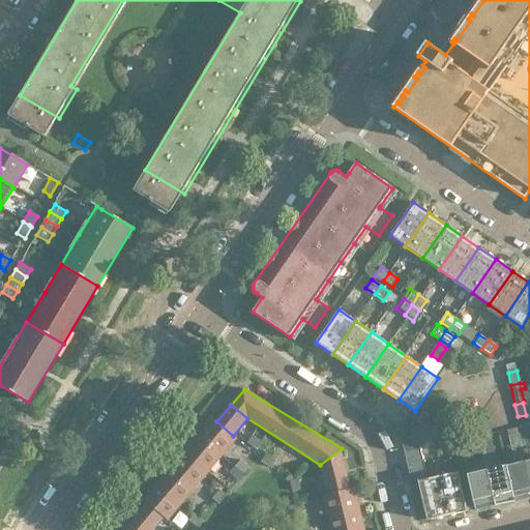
[(416,420),(417,421),(425,427),(432,418),(422,412),(416,420)]
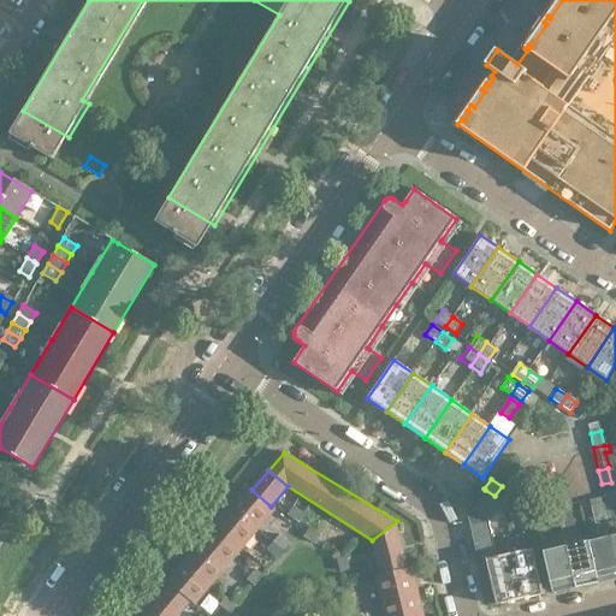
[(502,486),(495,496),(504,503),(511,493),(502,486)]
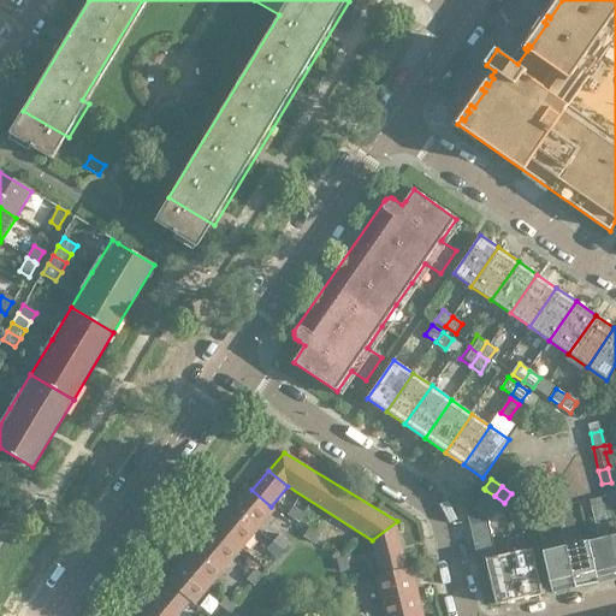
[(246,489),(230,507),(258,531),(274,510),(271,507),(252,490),(249,492),(246,489)]
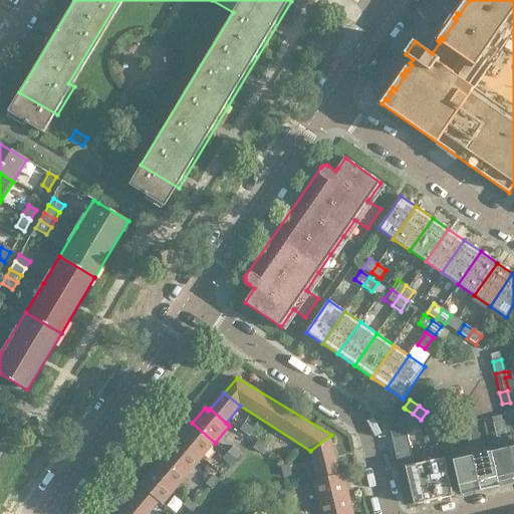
[(401,414),(390,429),(399,469),(405,467),(405,466),(413,465),(401,414)]
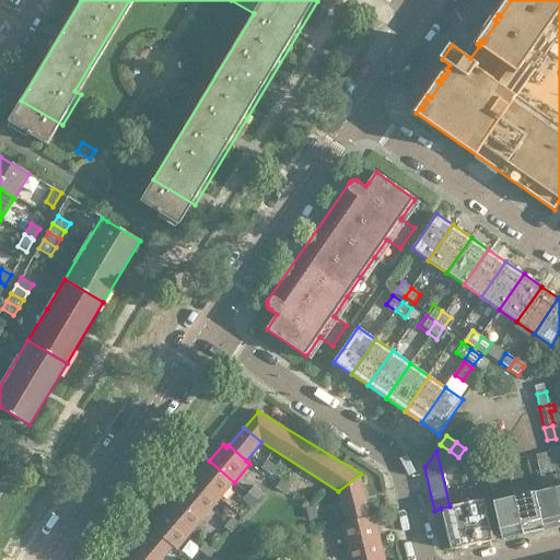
[(265,457),(259,465),(269,471),(275,464),(265,457)]
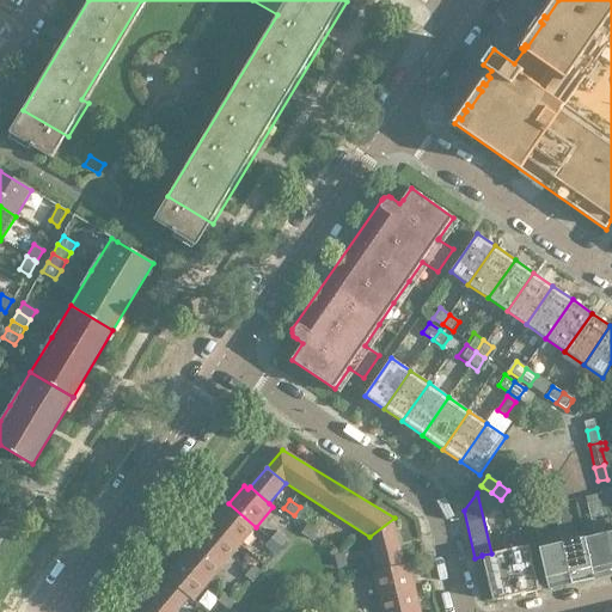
[(589,518),(603,515),(600,509),(599,500),(586,502),(589,518)]
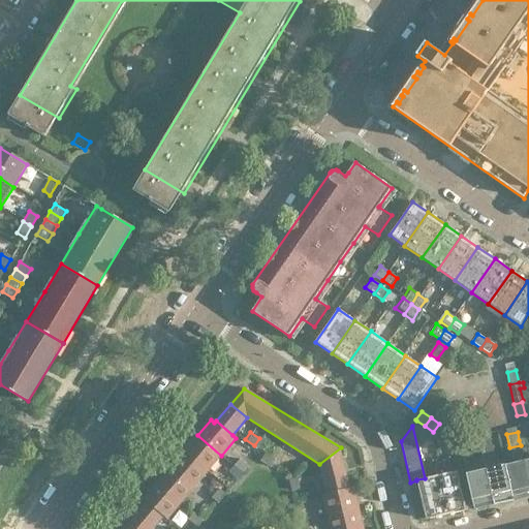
[(197,435),(179,458),(203,478),(221,456),(197,435)]
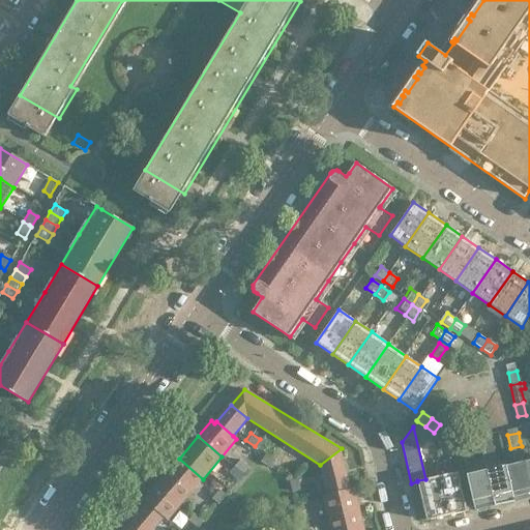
[(479,445),(477,436),(462,439),(464,448),(479,445)]
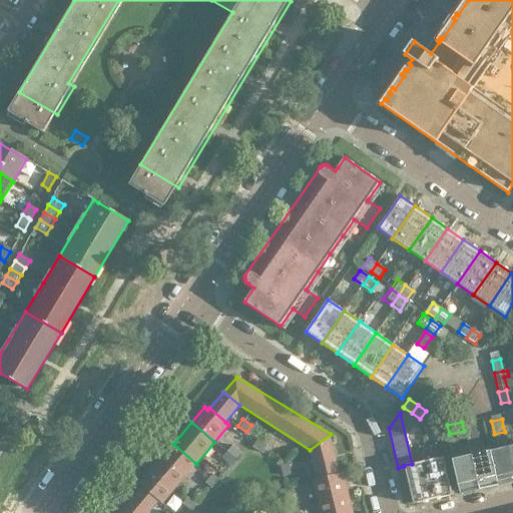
[(475,426),(465,427),(468,440),(477,438),(475,426)]
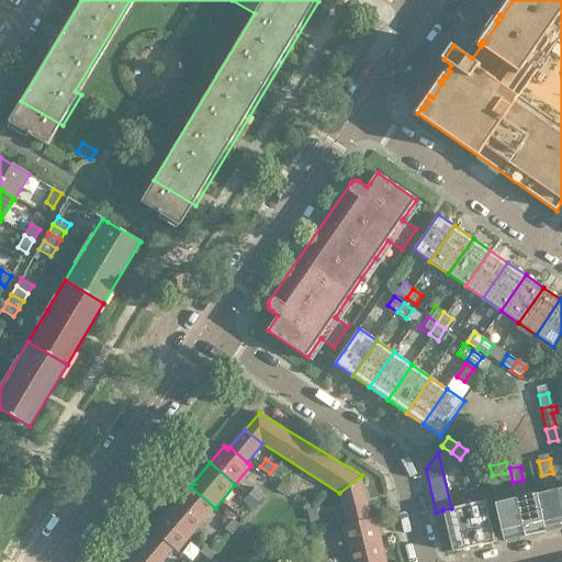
[(559,467),(551,468),(553,473),(554,479),(561,476),(559,467)]
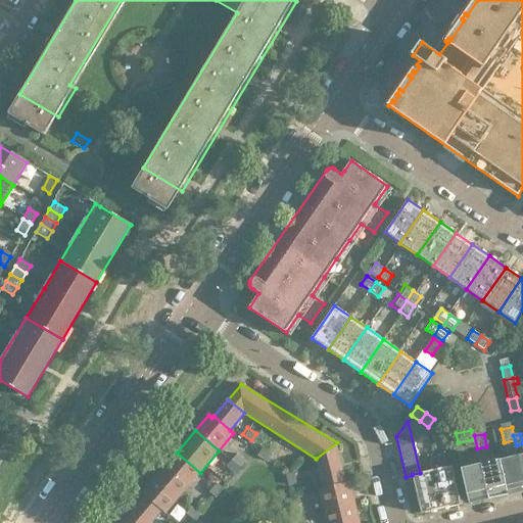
[(500,459),(498,460),(507,492),(507,493),(522,489),(522,475),(518,456),(516,445),(515,440),(504,442),(508,458),(501,460),(500,459)]
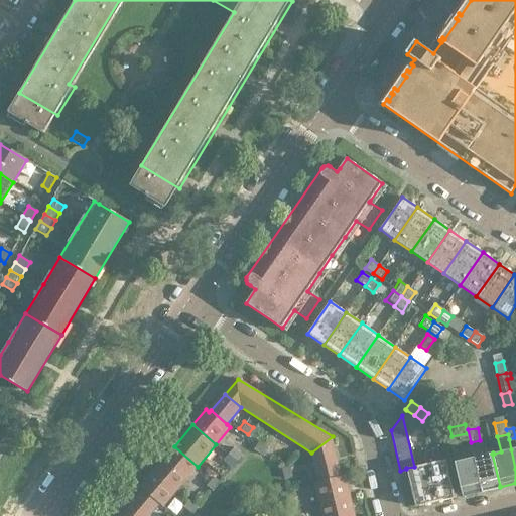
[(333,436),(311,453),(317,481),(329,479),(341,475),(333,436)]
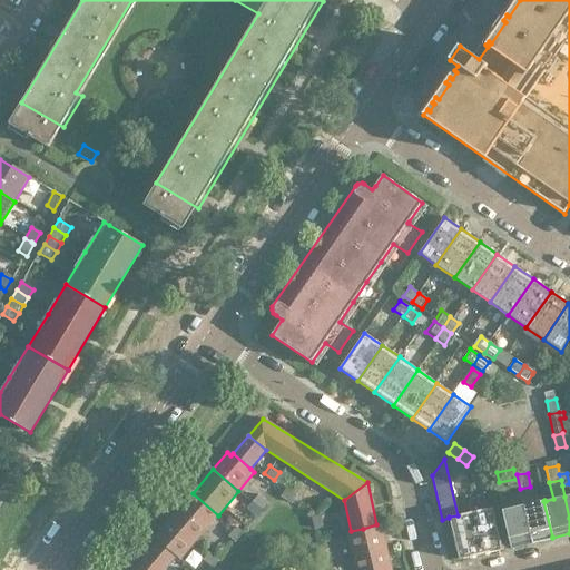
[(284,485),(279,494),(290,501),(295,492),(284,485)]
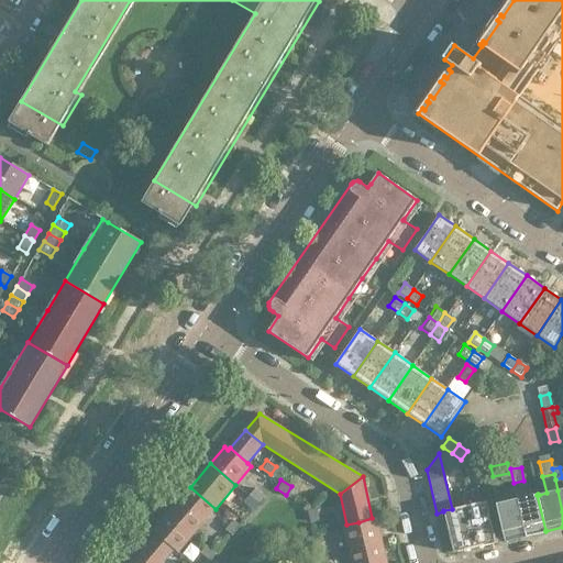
[(514,483),(515,490),(517,499),(526,534),(545,530),(537,495),(527,497),(523,481),(514,483)]
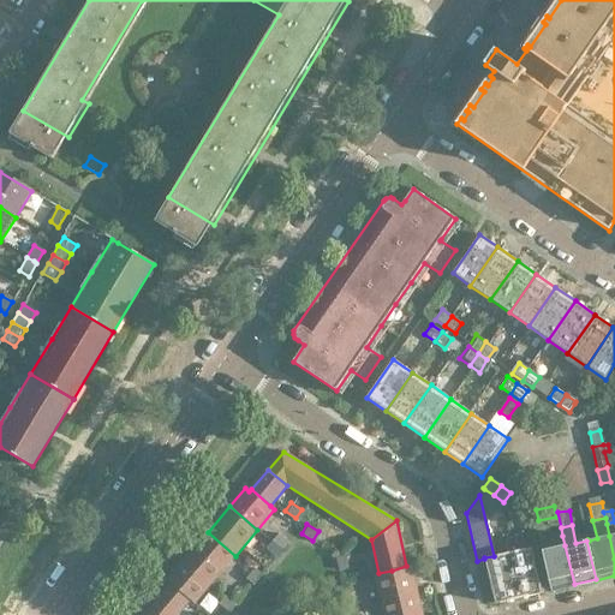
[(278,531),(270,538),(281,547),(287,539),(278,531)]
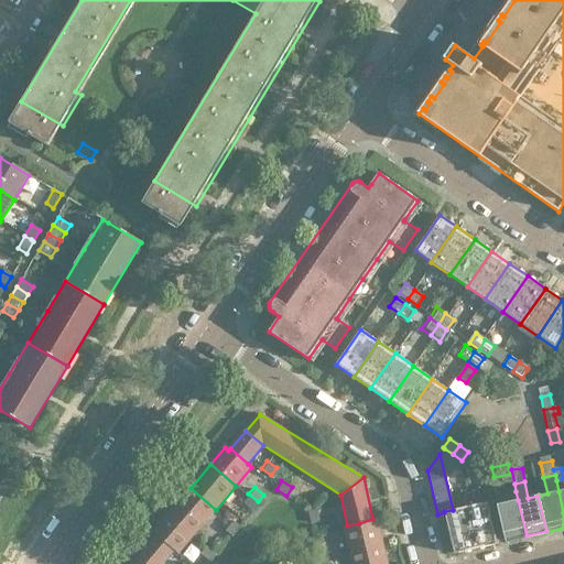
[(191,488),(171,511),(196,533),(216,510),(191,488)]
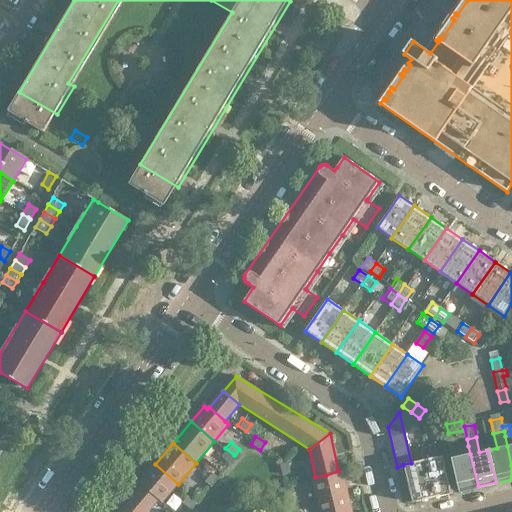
[(456,457),(452,458),(459,491),(478,486),(470,454),(468,446),(464,446),(461,451),(462,456),(456,457)]
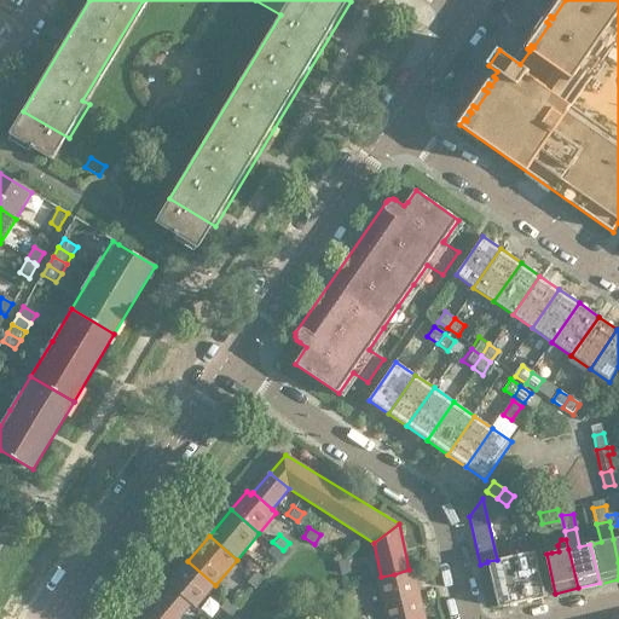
[(276,559),(283,550),(272,542),(266,550),(276,559)]
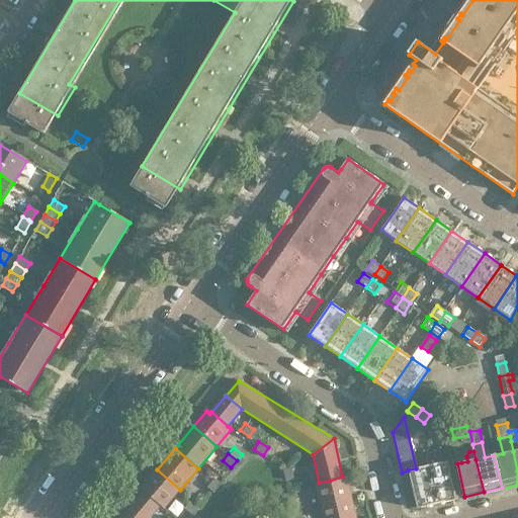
[(447,460),(428,465),(437,504),(456,499),(447,460)]
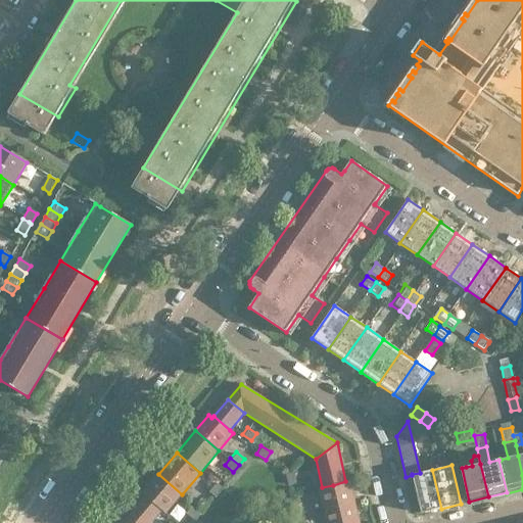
[(296,481),(293,469),(284,472),(287,483),(296,481)]
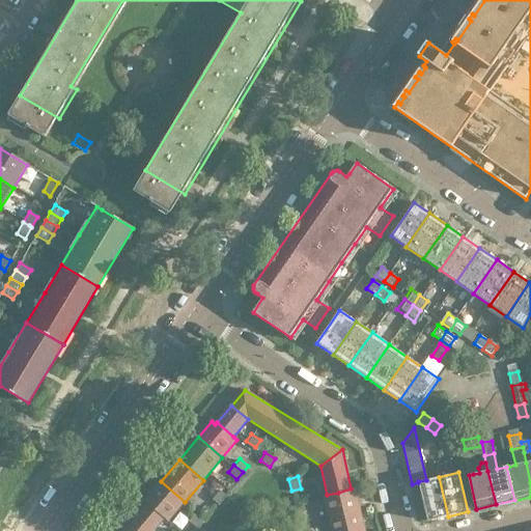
[(418,481),(418,482),(427,522),(448,516),(439,477),(426,480),(418,481)]
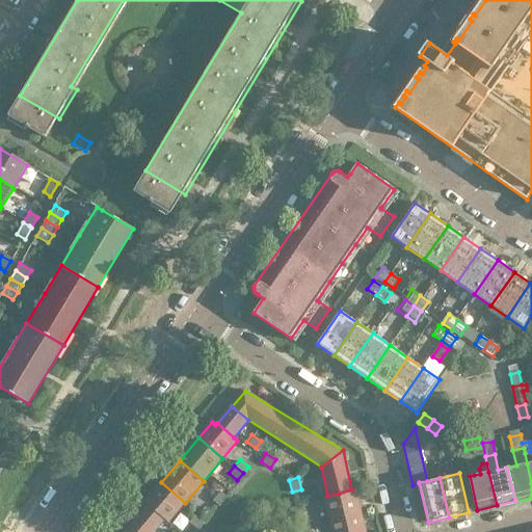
[(148,505),(164,520),(168,523),(185,503),(161,482),(145,500),(150,503),(148,505)]
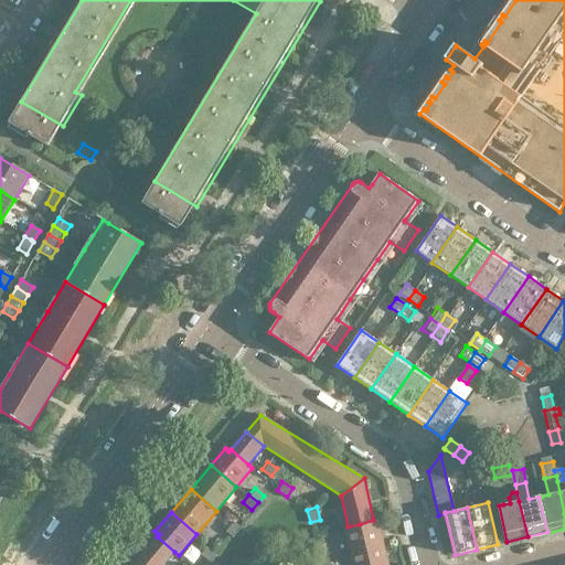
[(240,526),(233,520),(224,530),(232,535),(240,526)]
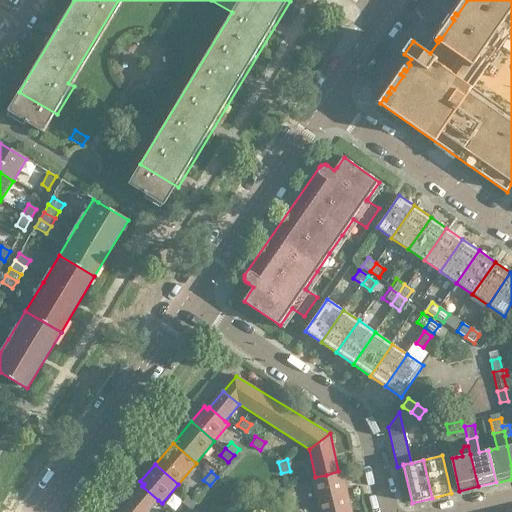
[(326,475),(315,477),(315,478),(311,479),(318,511),(349,511),(340,471),(338,471),(326,475)]
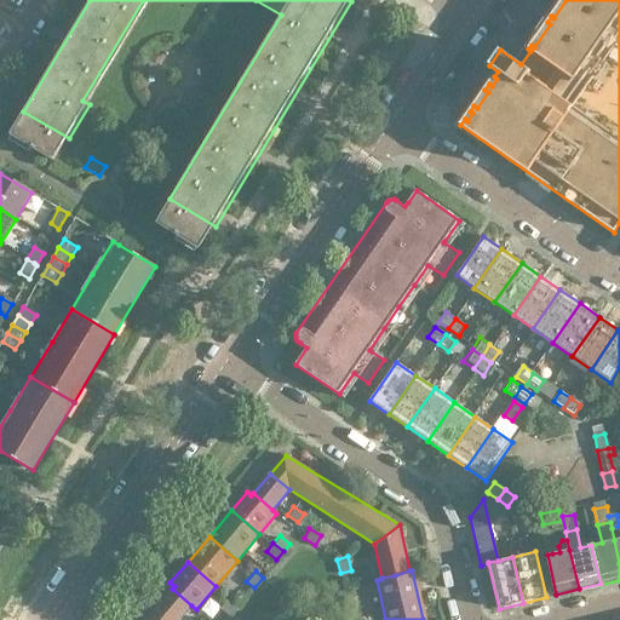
[(172,589),(149,616),(145,619),(179,619),(191,606),(172,589)]
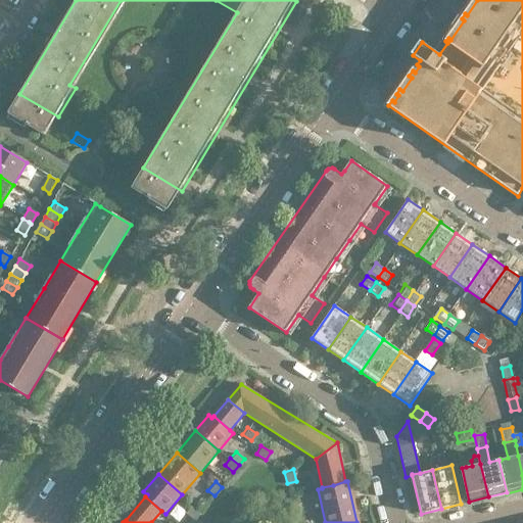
[(199,513),(191,506),(185,512),(194,520),(199,513)]
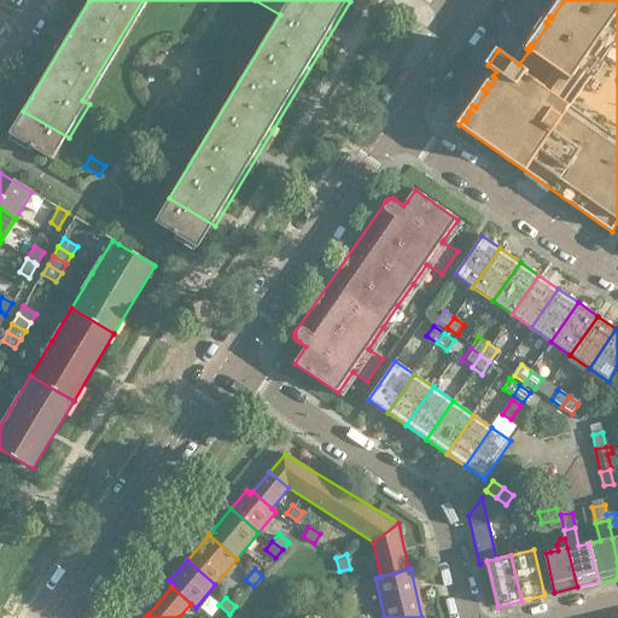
[(361,617),(359,607),(349,610),(350,617),(361,617)]
